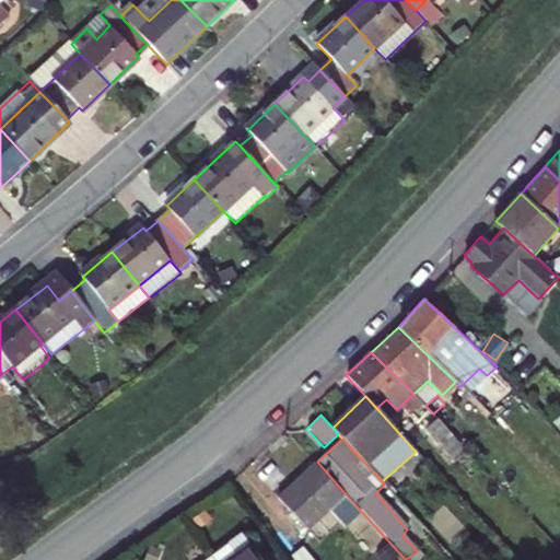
[(348,497),(317,462),(278,498),(308,532),(348,497)]
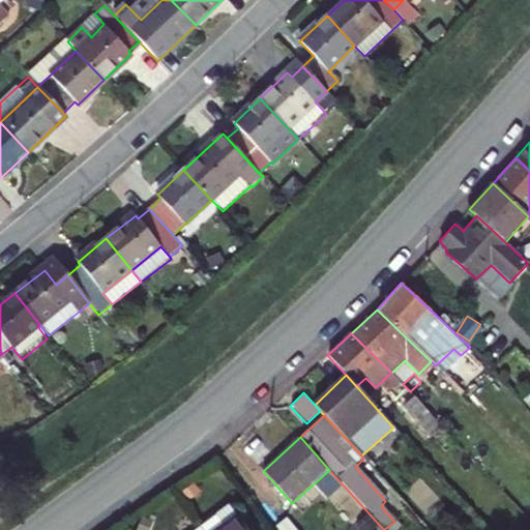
[(353,529),(367,518),(336,483),(322,497),(352,529),(353,529)]
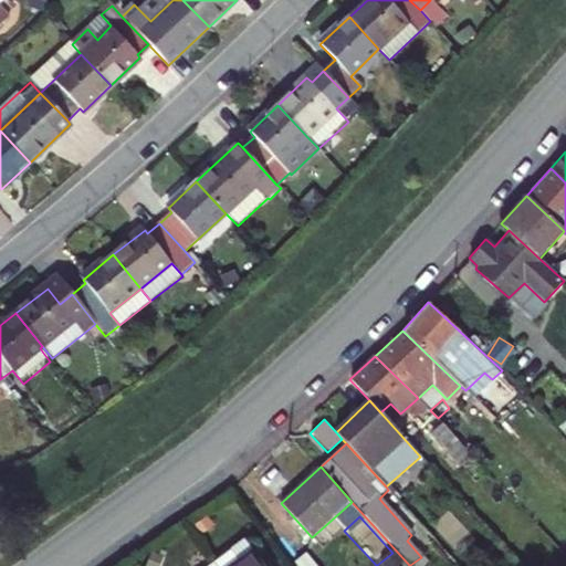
[(241,563),(254,553),(241,536),(228,546),(241,563)]
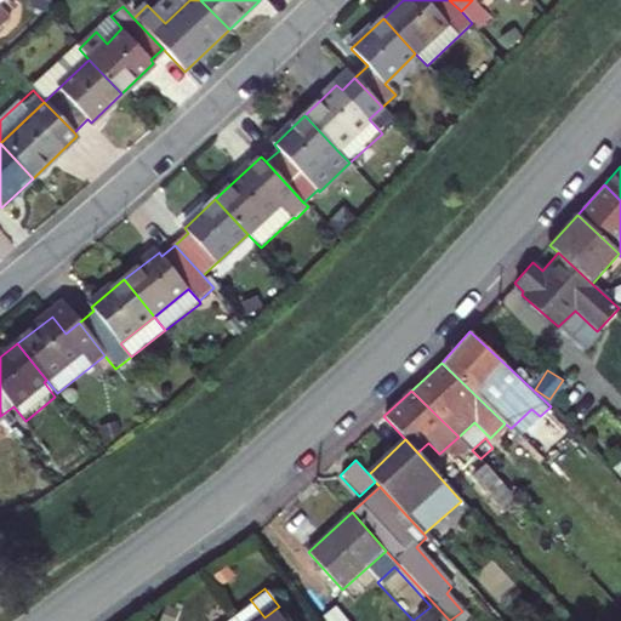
[(346,620),(324,592),(308,603),(322,620),(346,620)]
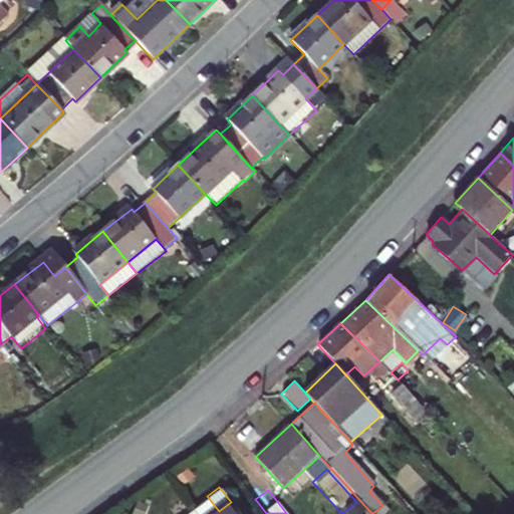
[(195,513),(239,513),(231,502),(219,511),(207,496),(191,508),(195,513)]
